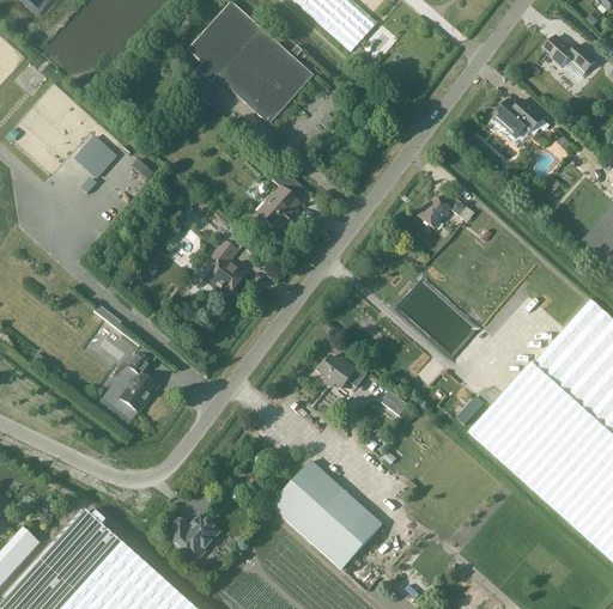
[(315,74),(261,26),(232,0),(230,0),(188,48),(202,61),(196,67),(212,81),(217,74),(271,122),(315,74)]
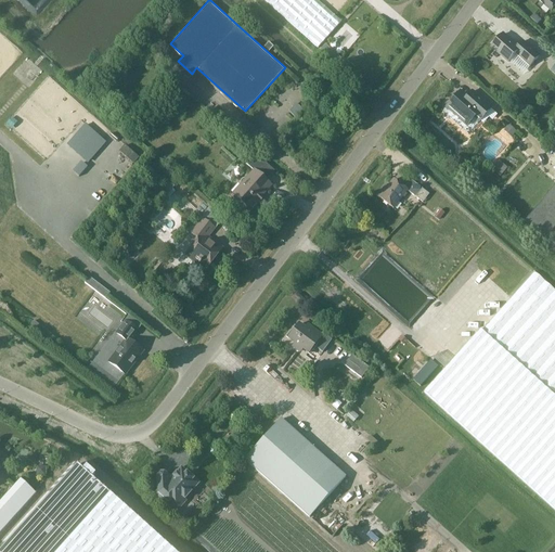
[(267,0),(318,45),(341,18),(320,0),(267,0)]
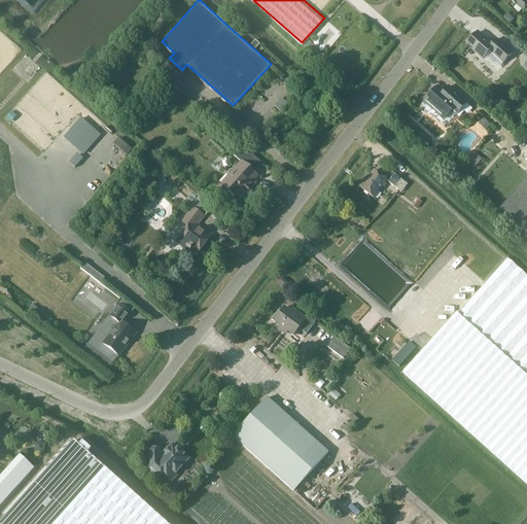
[(492,49),(498,55),(504,60),(513,50),(506,44),(497,36),(492,41),(478,29),(469,38),(469,41),(468,42),(484,56),(489,49),(492,49)]
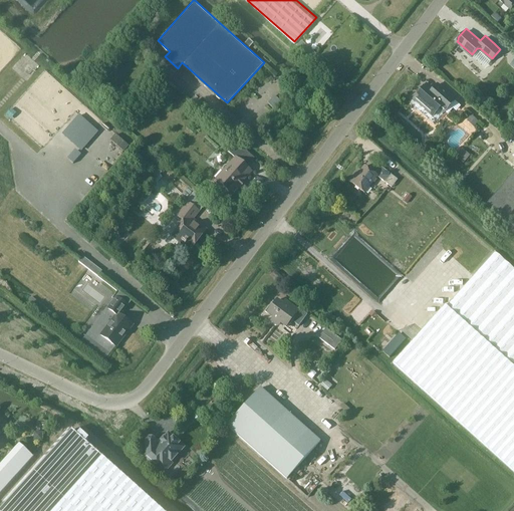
[(445,109),(455,98),(440,84),(435,90),(426,82),(414,95),(434,113),(440,105),(445,109)]
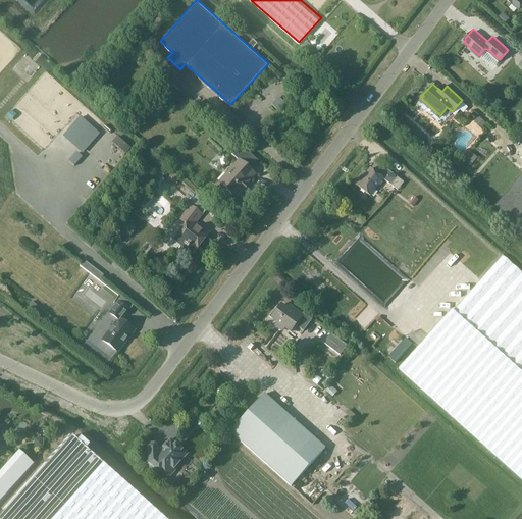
[(81,112),(63,133),(84,150),(101,130),(81,112)]
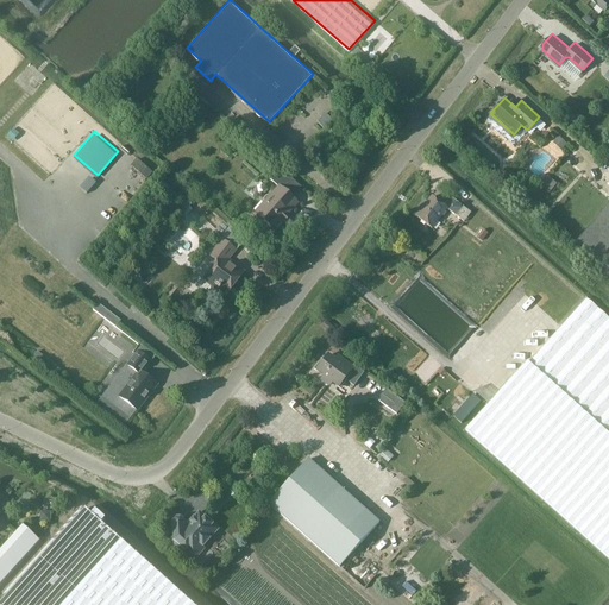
[(566,140),(559,133),(554,139),(562,146),(566,140)]
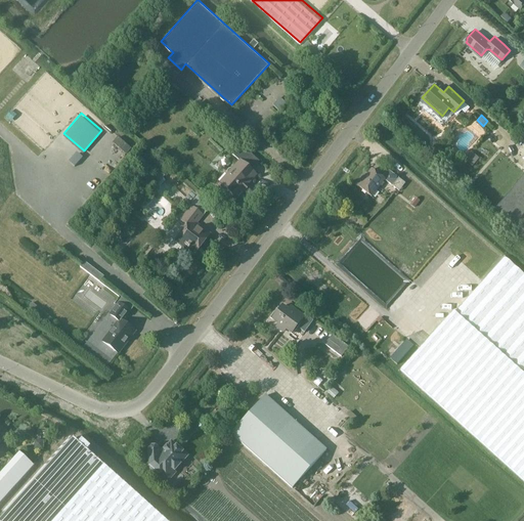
[(227,187),(234,194),(256,172),(243,161),(251,152),(239,141),(231,152),(239,159),(233,167),(230,166),(228,167),(227,168),(227,170),(227,172),(220,181),(221,182),(220,184),(221,186),(223,187),(225,188),(227,187)]
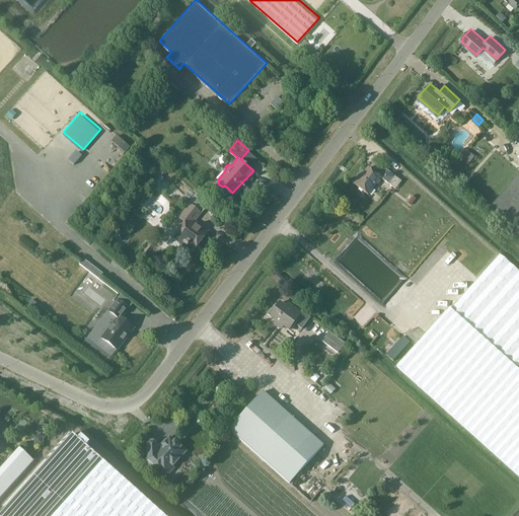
[(69,156),(75,161),(82,151),(76,146),(69,156)]
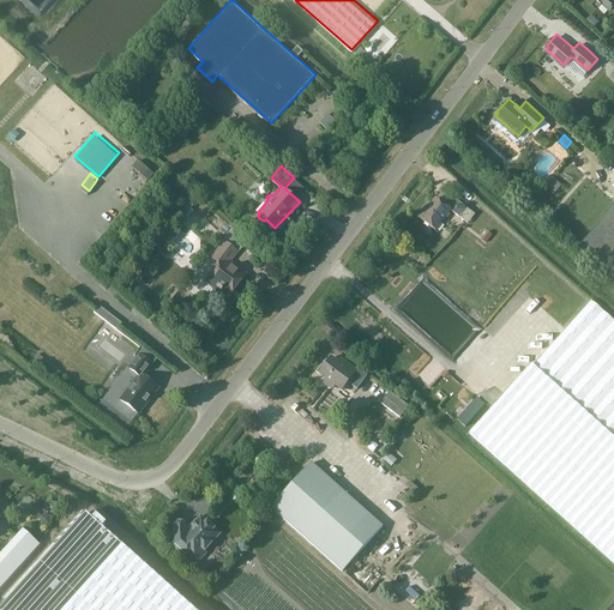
[(554,174),(547,179),(553,188),(560,183),(554,174)]
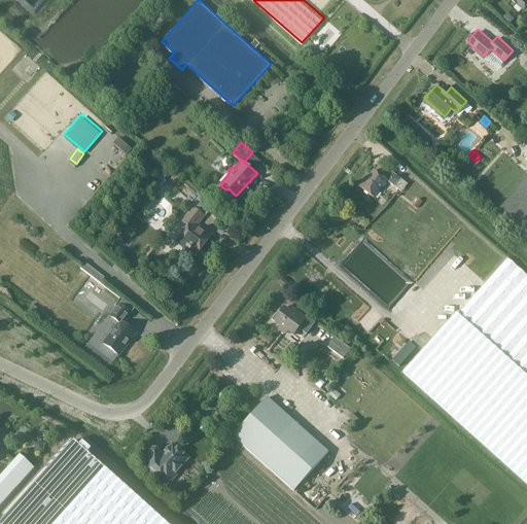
[(374,168),(365,177),(363,175),(358,183),(374,196),(387,178),(401,188),(407,181),(389,168),(384,175),(374,168)]
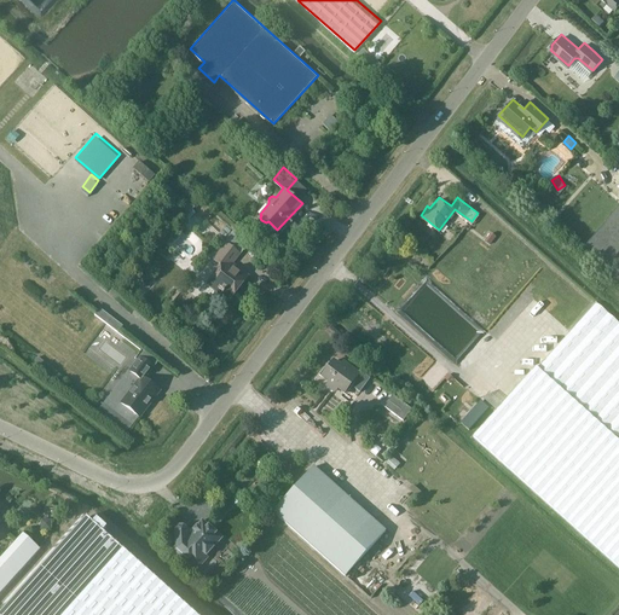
[(224,236),(232,227),(200,198),(192,207),(224,236)]
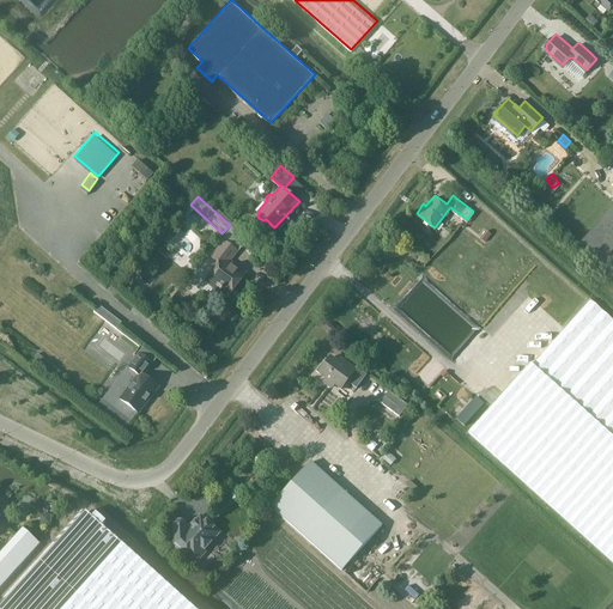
[(602,261),(612,248),(612,201),(580,241),(602,261)]
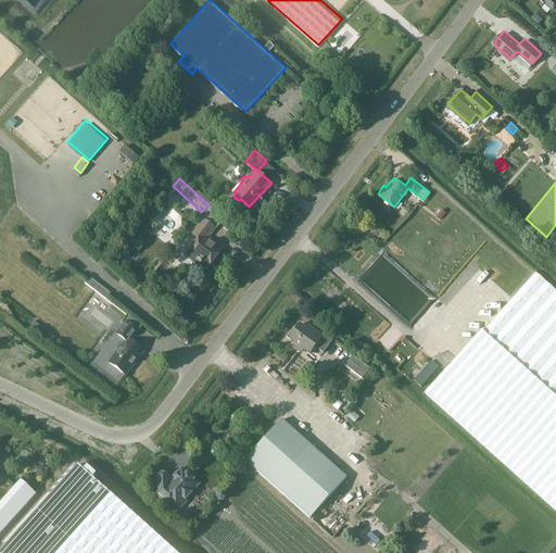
[(207,266),(222,248),(206,237),(215,226),(204,217),(193,231),(199,236),(188,251),(207,266)]
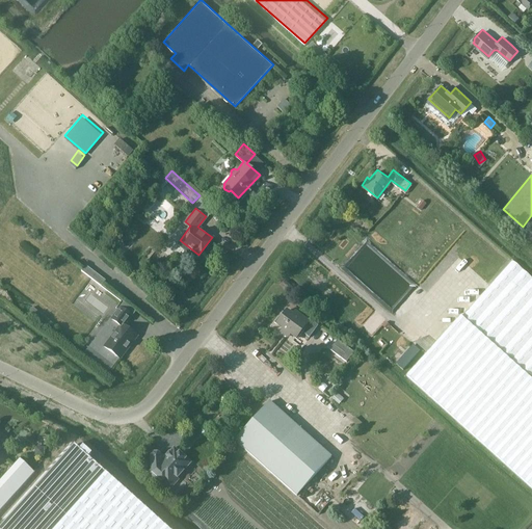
[(531,275),(512,258),(475,299),(471,294),(460,306),(466,311),(461,314),(460,313),(406,373),(531,485),(531,275)]
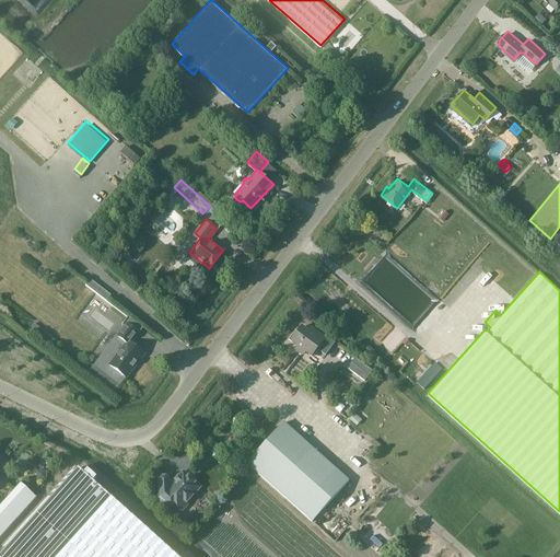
[(106,299),(111,292),(90,277),(85,282),(106,299)]
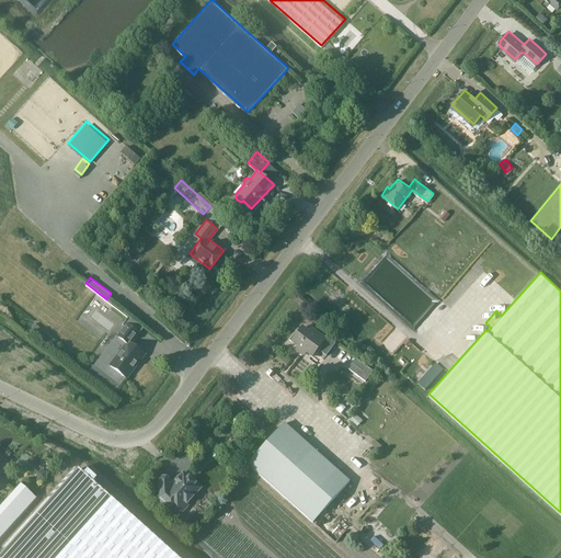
[(127,376),(145,353),(130,342),(138,332),(127,323),(117,336),(126,341),(110,363),(127,376)]
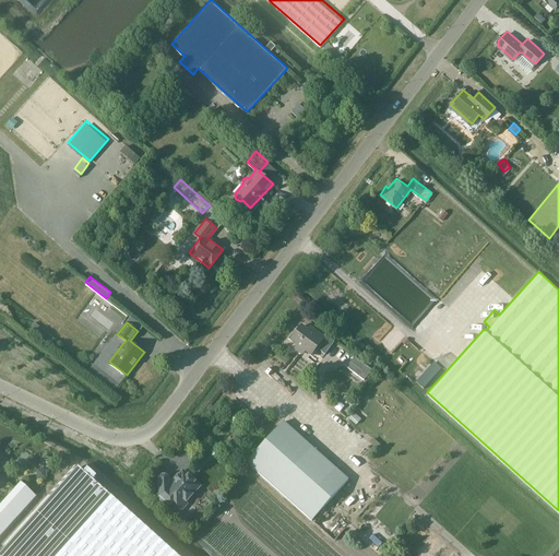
[(295,346),(302,352),(305,350),(311,355),(318,346),(324,352),(334,340),(324,332),(323,334),(310,324),(307,328),(301,323),(290,338),(297,343),(295,346)]
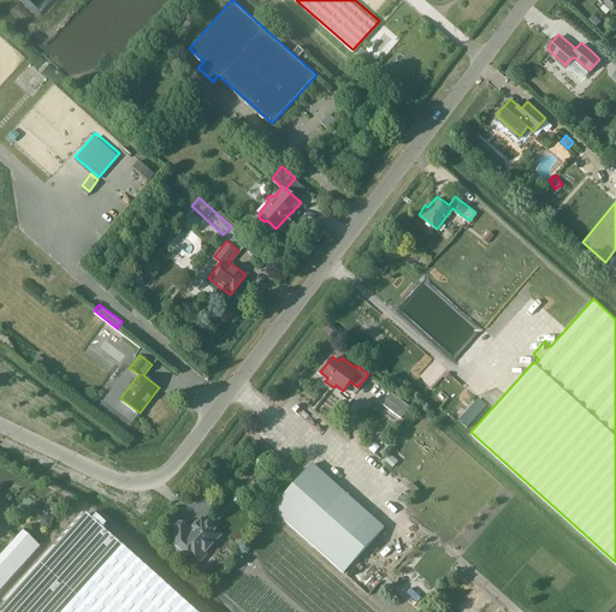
[(493,381),(483,392),(493,402),(503,392),(493,381)]
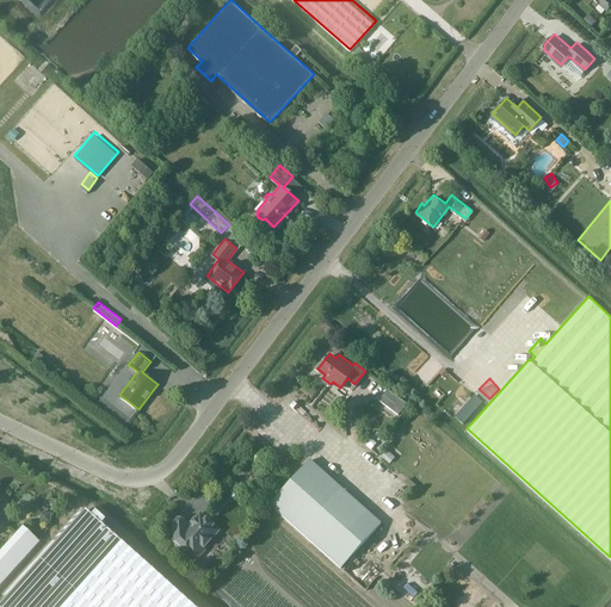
[(387,388),(381,396),(395,408),(401,400),(387,388)]
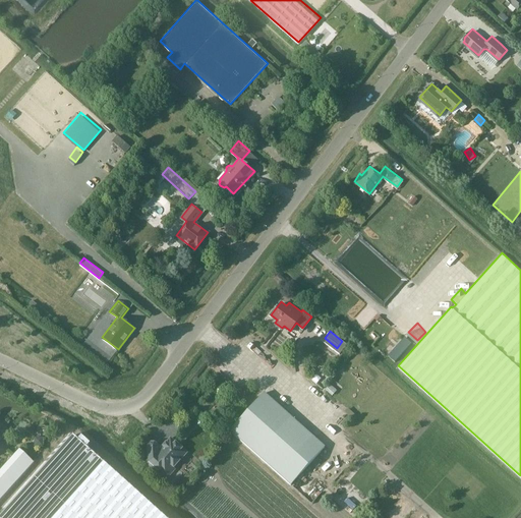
[(293,483),(327,446),(265,391),(231,428),(293,483)]
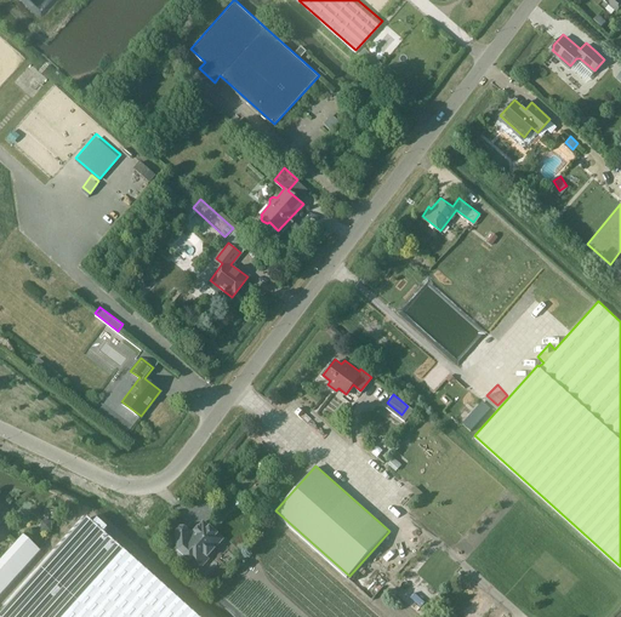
[(0,616),(198,616),(87,518),(86,516),(0,611),(0,616)]
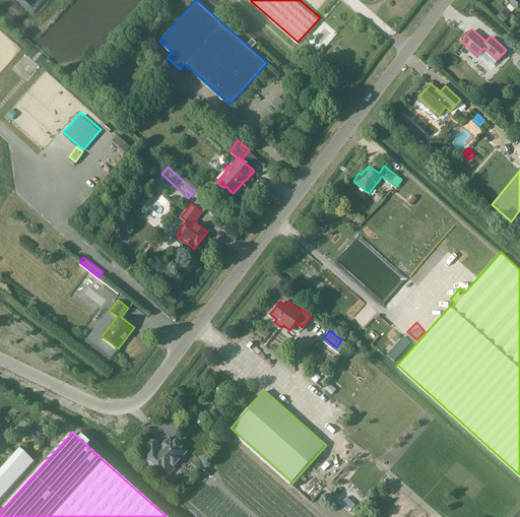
[(170,435),(161,444),(156,444),(156,442),(147,443),(148,459),(155,466),(155,468),(164,475),(166,475),(173,467),(173,465),(186,450),(170,435)]
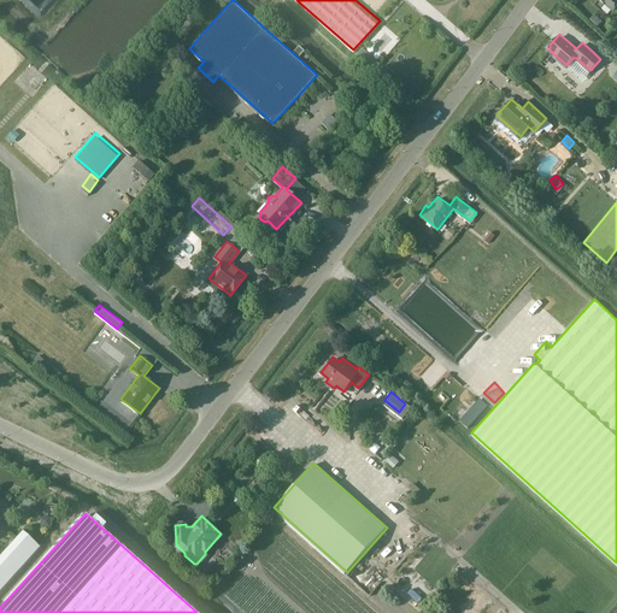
[(22,529),(0,553),(0,589),(40,544),(22,529)]
